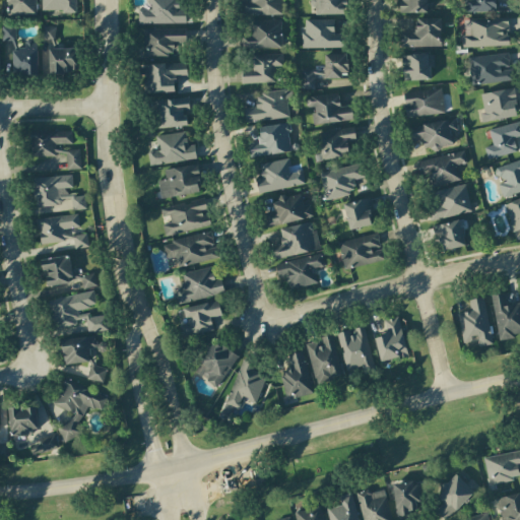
[(178,0),(148,0),(148,9),(138,9),(138,23),(186,23),(185,8),(179,9),(178,0)]
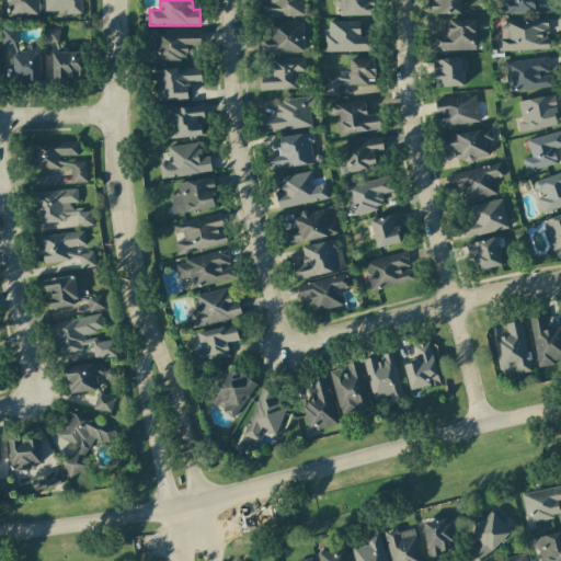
[(261,16),(305,15),(304,0),(270,0),(271,0),(261,0),(261,16)]
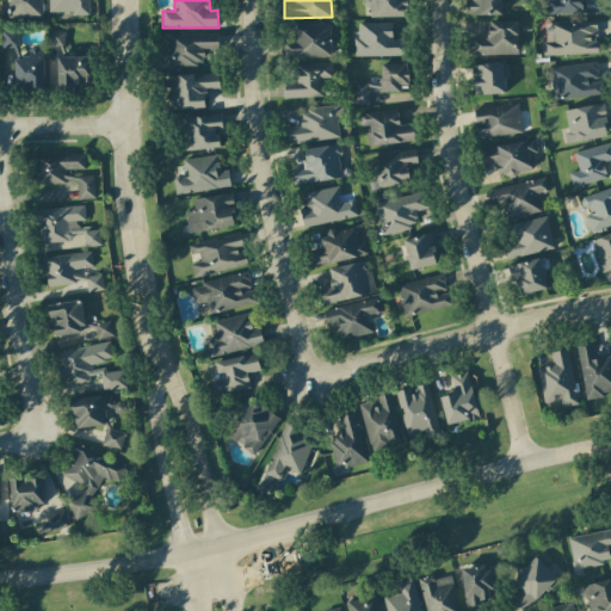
[(488,38),(473,38),(473,55),(518,55),(517,22),(488,22),(488,38)]
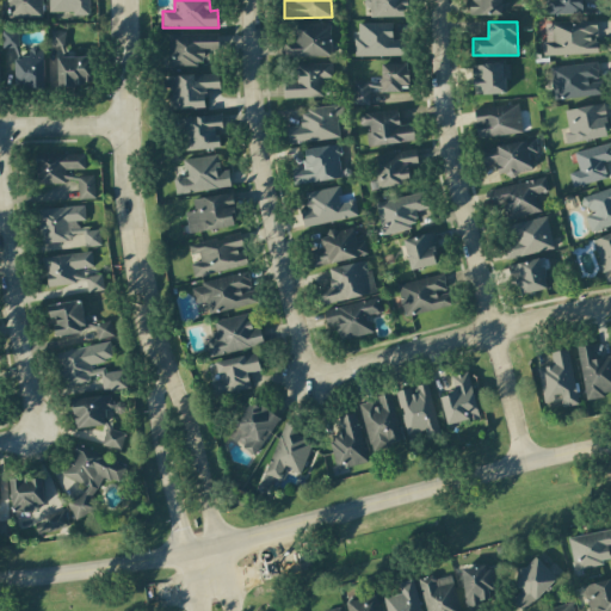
[(597,54),(596,22),(551,23),(553,43),(542,43),(543,55),(597,54)]
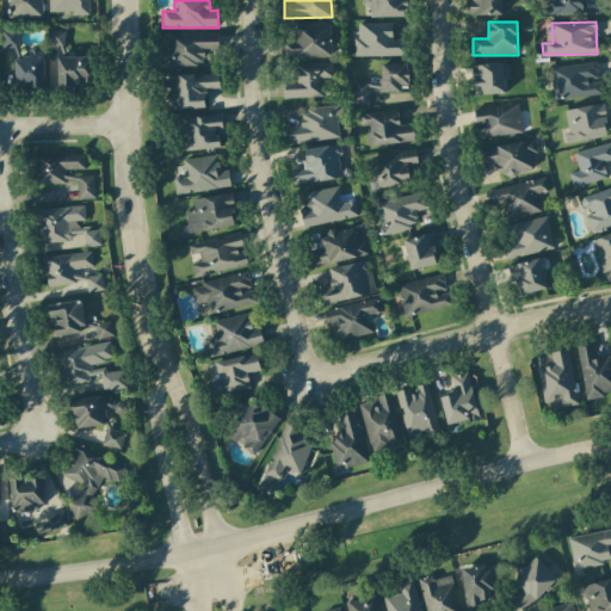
[(356,57),(405,55),(405,39),(393,39),(392,23),(355,24),(356,57)]
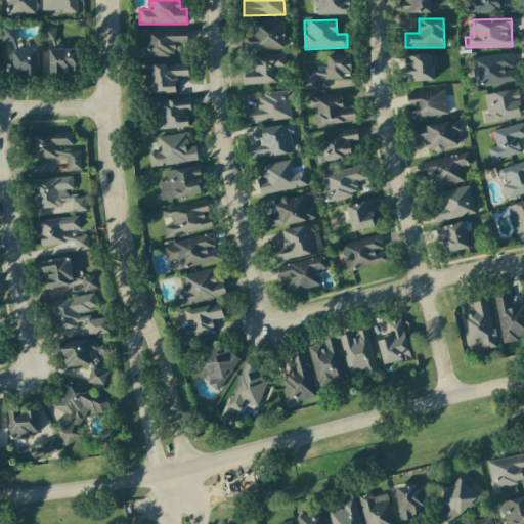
[(54,41),(55,27),(42,26),(41,41),(54,41)]
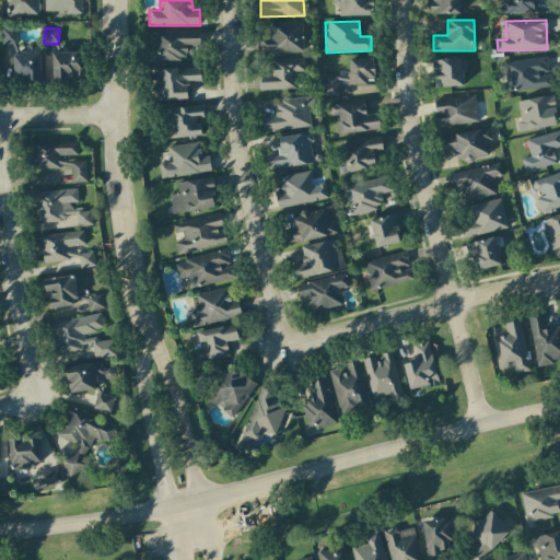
[(16,44),(16,31),(2,31),(2,44),(16,44)]
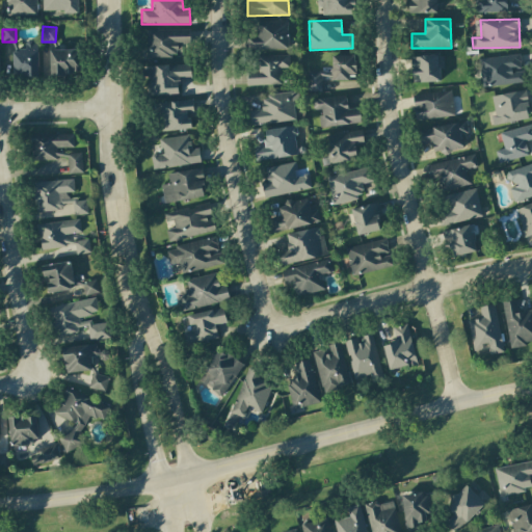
[(145,57),(177,57),(178,45),(190,45),(190,29),(145,29),(145,57)]
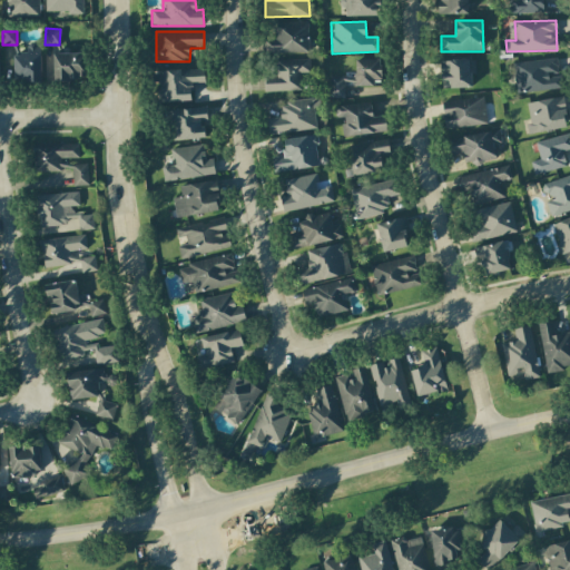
[(13,53),(13,82),(41,81),(40,43),(27,43),(27,53),(13,53)]
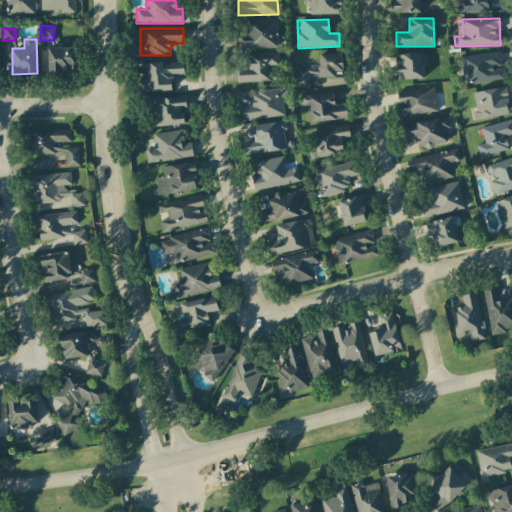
[(78,71),(78,48),(48,48),(48,71),(78,71)]
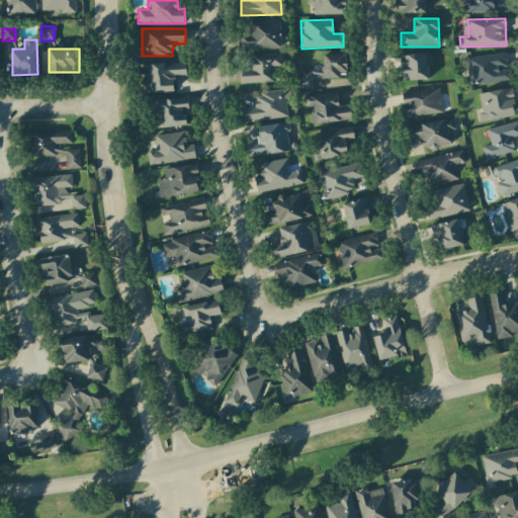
[(466,57),(469,85),(511,81),(509,69),(508,70),(506,53),(466,57)]
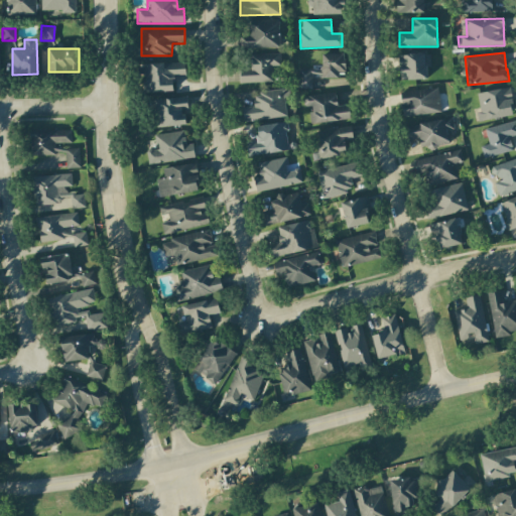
[(272,82),(272,66),(281,66),(280,53),(250,54),(250,70),(239,70),(240,83),(272,82)]
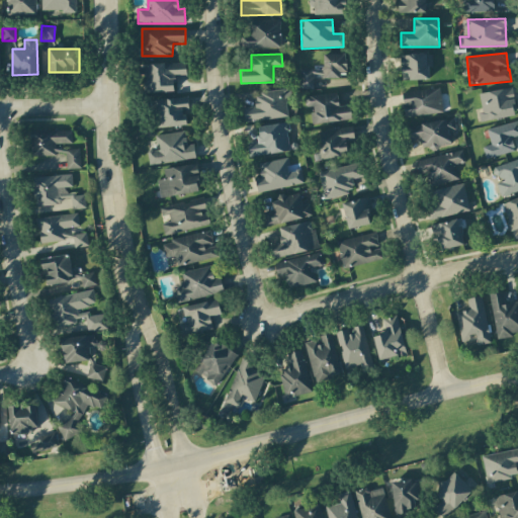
[(344,54),(323,54),(323,79),(345,78),(344,54)]
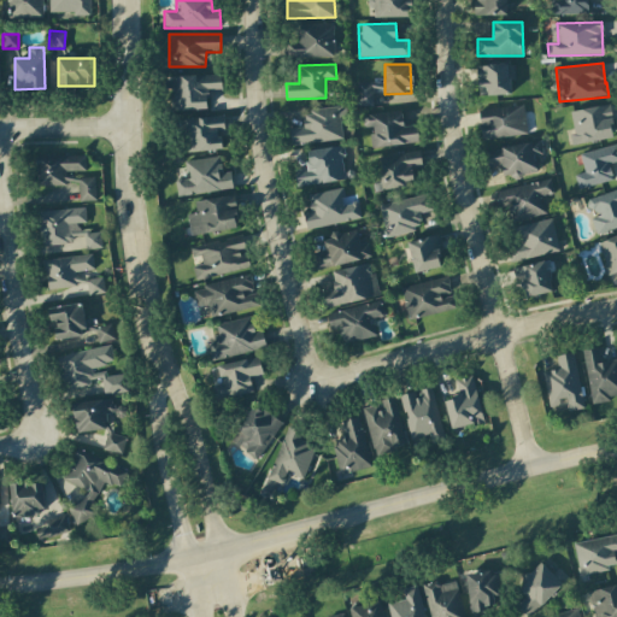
[(511,65),(476,65),(477,95),(512,94),(511,65)]
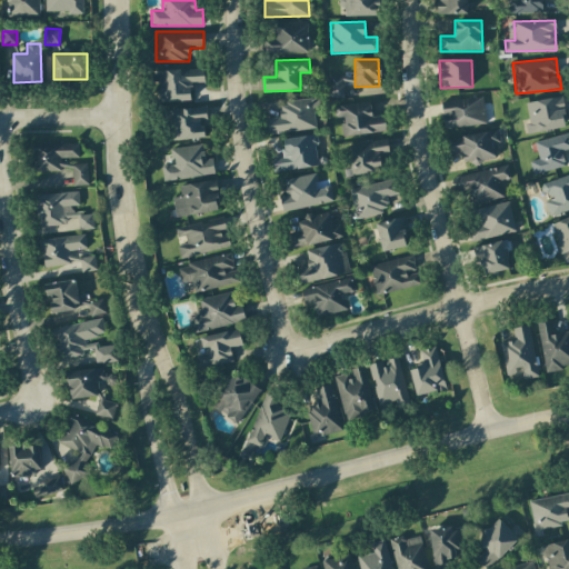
[(158,70),(159,102),(191,100),(190,85),(205,85),(203,68),(158,70)]
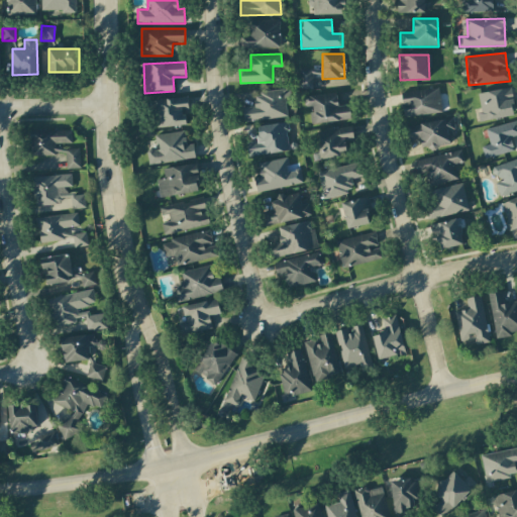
[(313,69),(298,68),(297,88),(312,89),(313,69)]
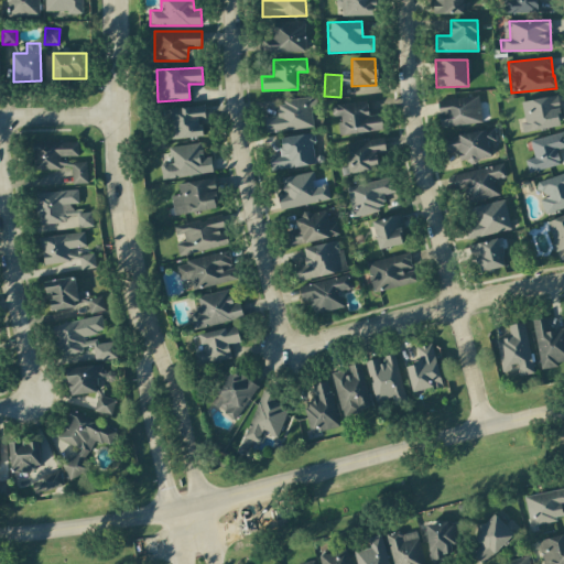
[(563,126),(557,95),(520,102),(525,132),(563,126)]
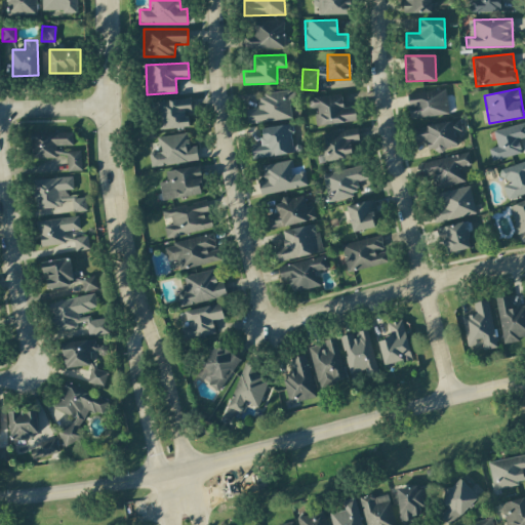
[(407,93),(409,119),(448,114),(446,89),(407,93)]
